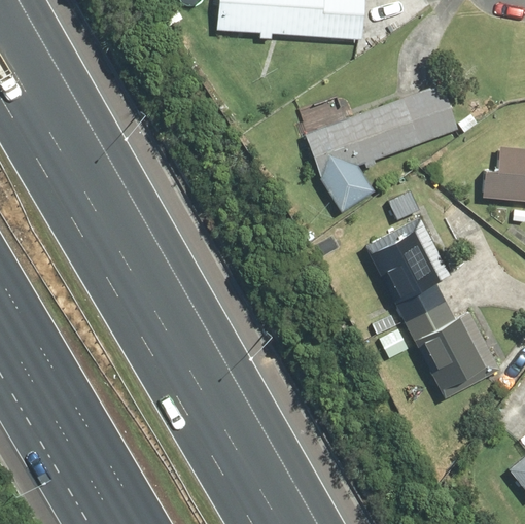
[(217,0),(216,30),(260,33),(259,40),(272,40),(272,33),(361,39),(363,0),(217,0)]
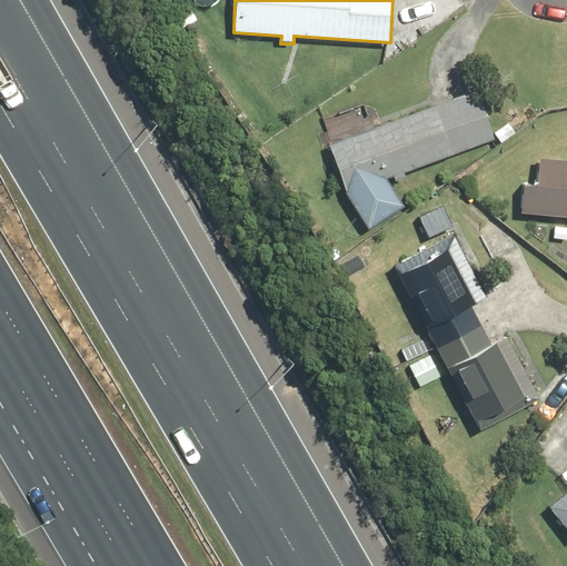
[(328,142),(346,194),(371,229),(404,206),(385,180),(495,142),(477,91),(328,142)]
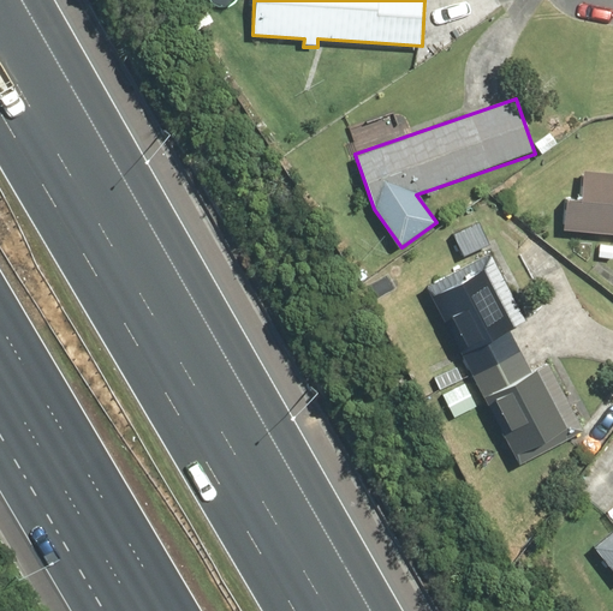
[(567,198),(564,229),(612,233),(612,172),(585,169),(582,199),(567,198)]
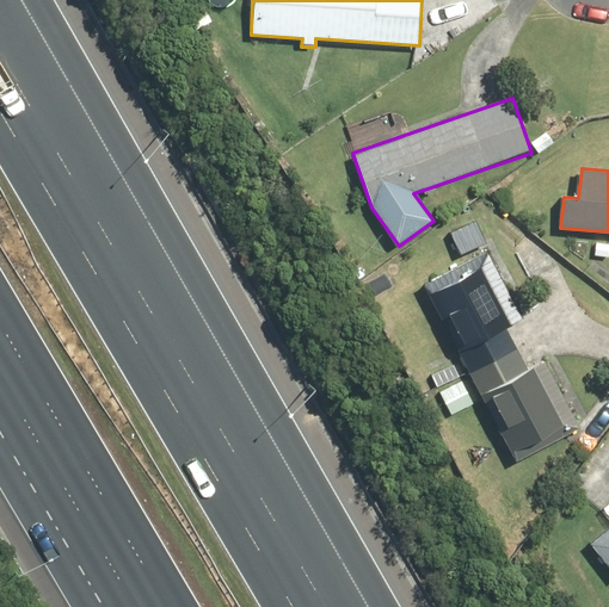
[(488,252),(424,286),(516,459),(582,425),(547,360),(524,372),(502,329),(524,317),(488,252)]
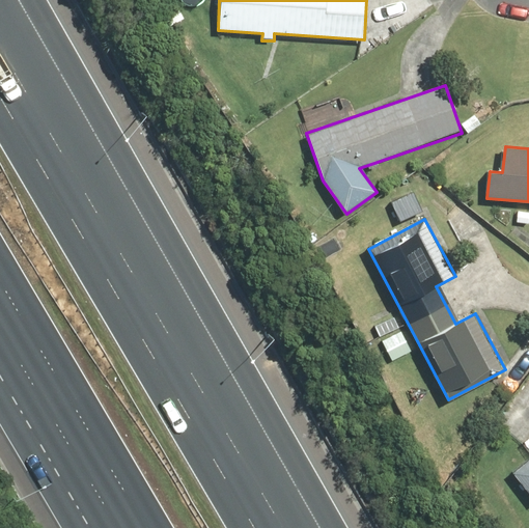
[(528,461),(513,473),(528,492),(528,461)]
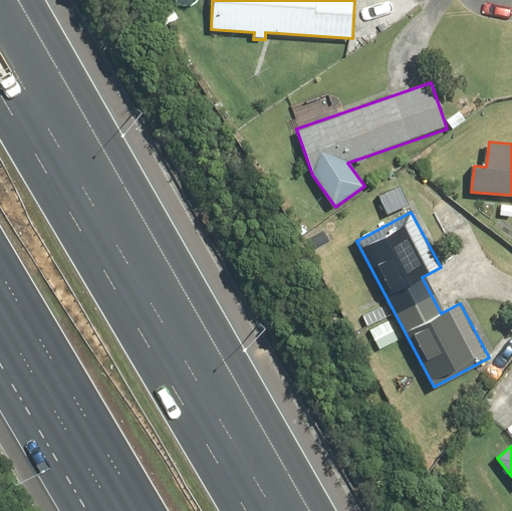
All buildings are outlined.
